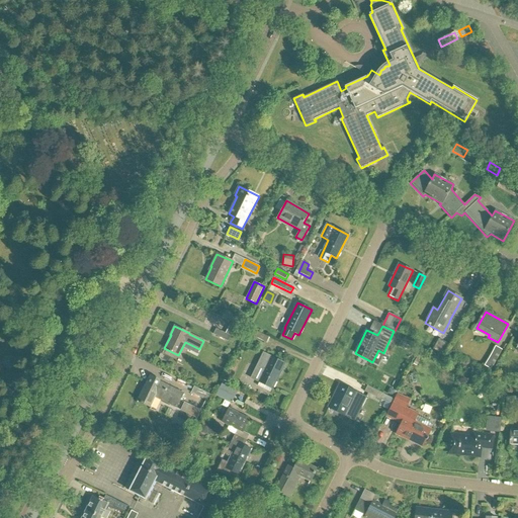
[(231,336),(217,329),(213,334),(228,342),(231,336)]
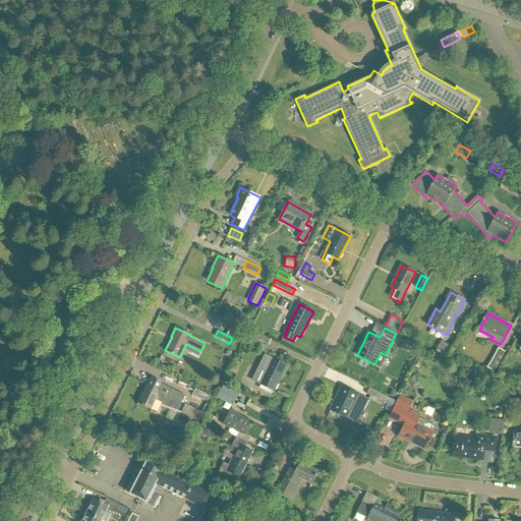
[(253,338),(268,345),(271,340),(255,333),(253,338)]
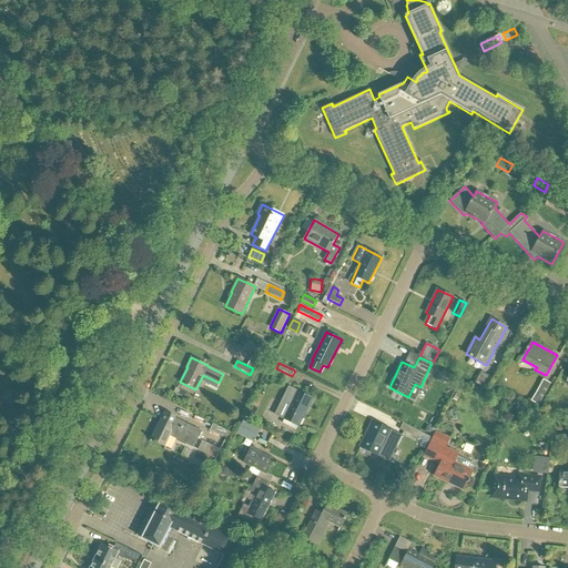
[(475,384),(485,389),(492,377),(482,372),(475,384)]
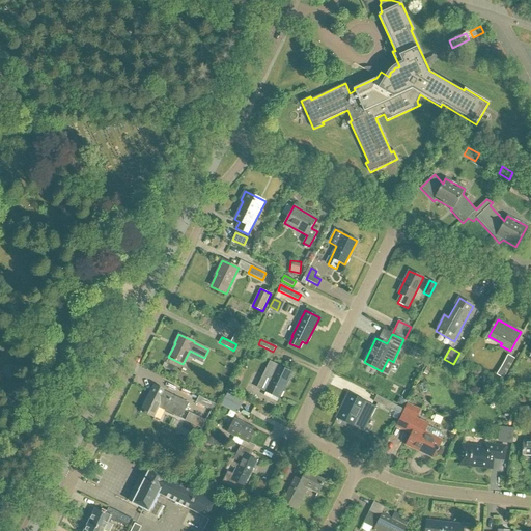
[(497,374),(503,379),(514,359),(508,355),(497,374)]
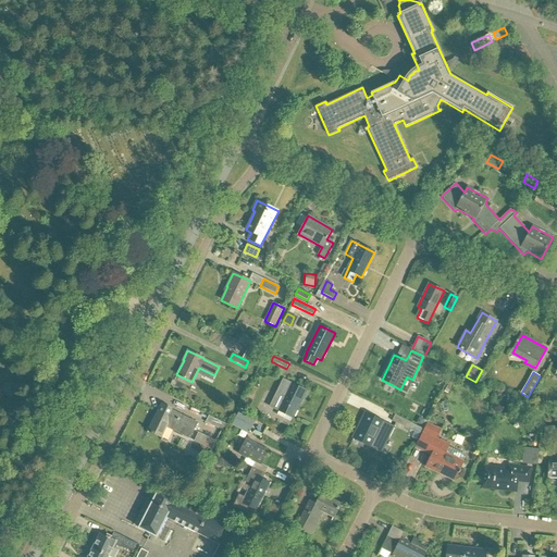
[(293,418),(306,391),(292,384),(292,383),(283,379),(269,407),(277,411),(293,418)]
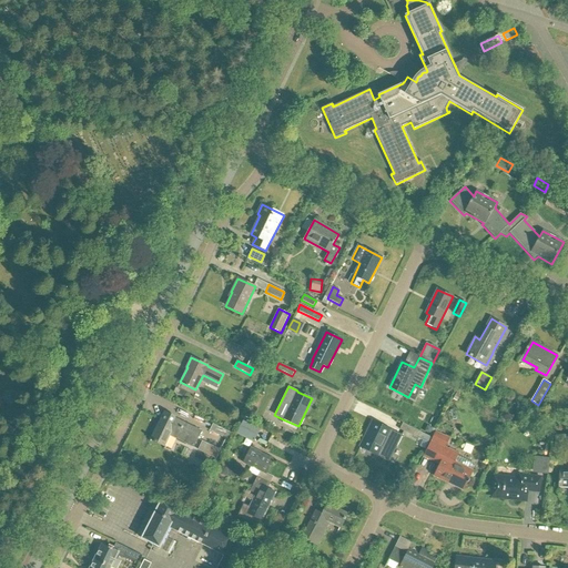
[(151,439),(164,446),(170,435),(194,447),(201,432),(174,419),(175,417),(164,413),(151,439)]
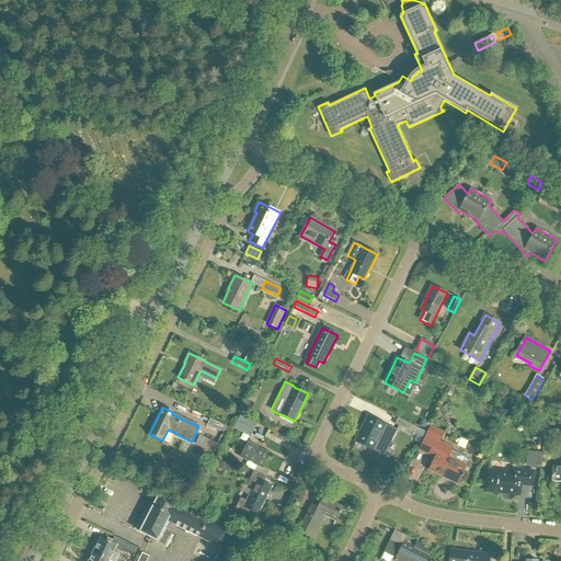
[(355,442),(370,449),(384,423),(368,415),(355,442)]
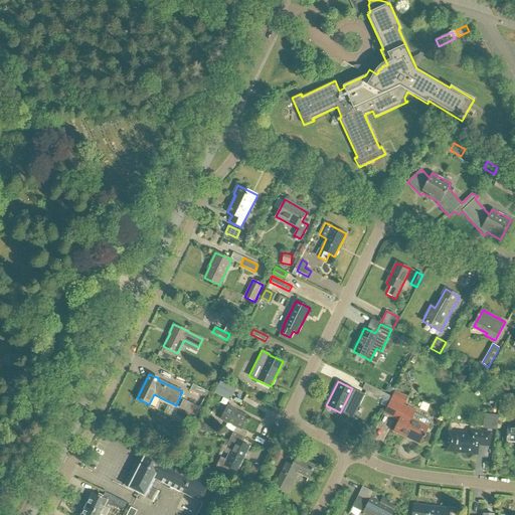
[(222,397),(228,386),(220,382),(214,393),(222,397)]
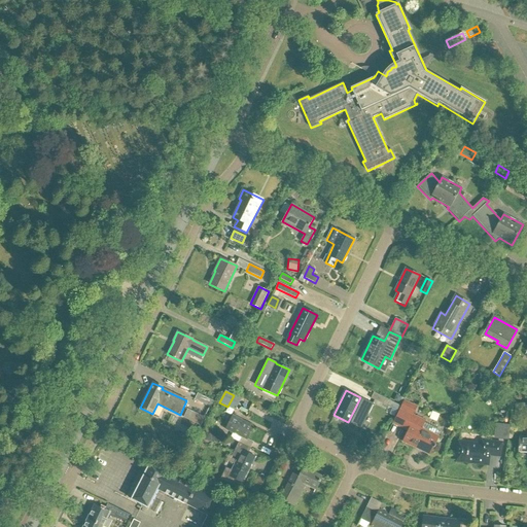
[(371,398),(388,407),(390,401),(374,393),(371,398)]
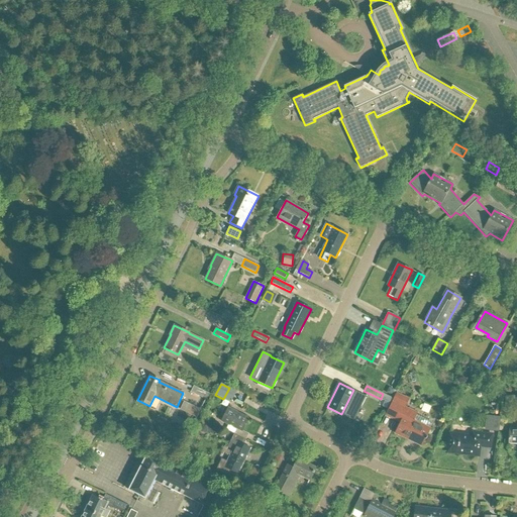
[(192,392),(206,399),(209,394),(194,387),(192,392)]
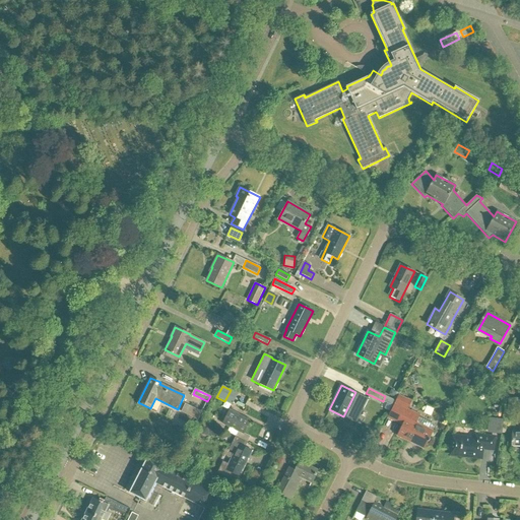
[(407,410),(411,402),(398,396),(387,418),(402,426),(397,436),(425,449),(433,432),(416,424),(419,416),(407,410)]
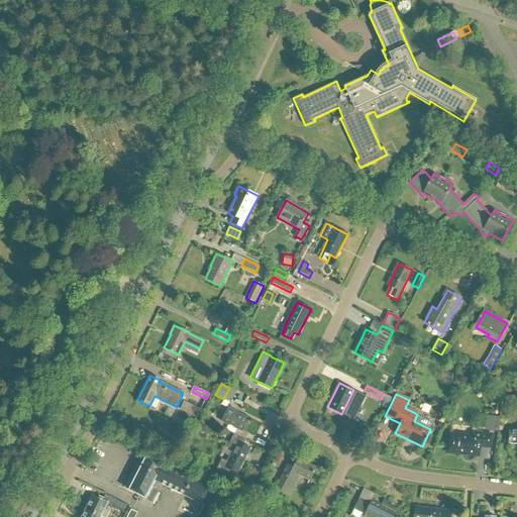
[(190,405),(186,413),(197,418),(201,410),(190,405)]
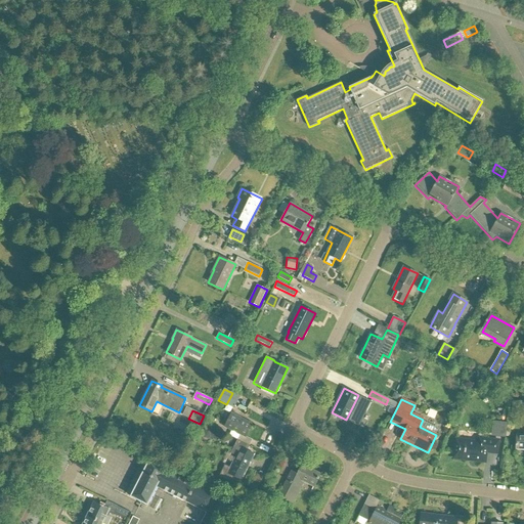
[(241,435),(237,440),(250,445),(252,440),(246,437),(252,424),(231,413),(225,427),(241,435)]
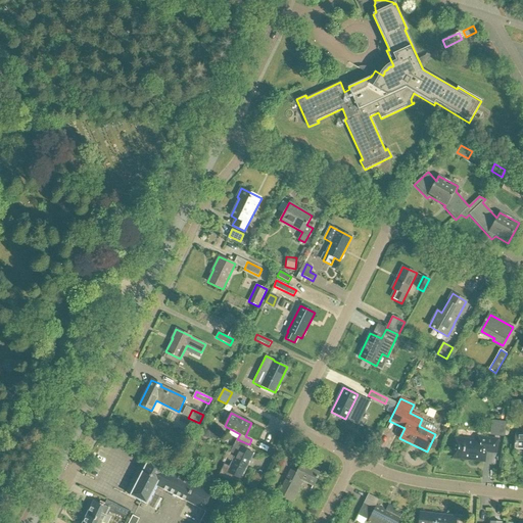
[(505,437),(507,422),(498,421),(497,436),(505,437)]
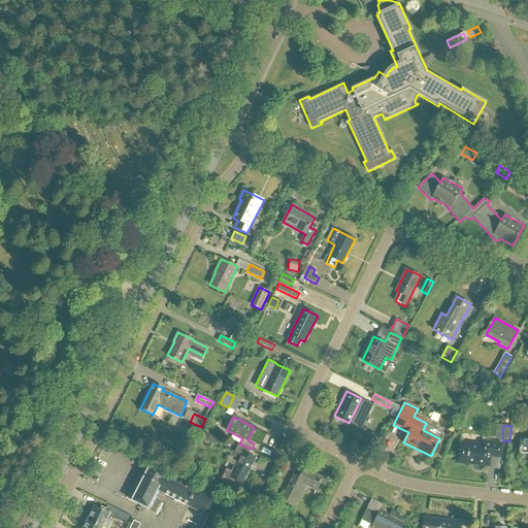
[(224,444),(227,437),(209,429),(204,440),(210,443),(211,439),(224,444)]
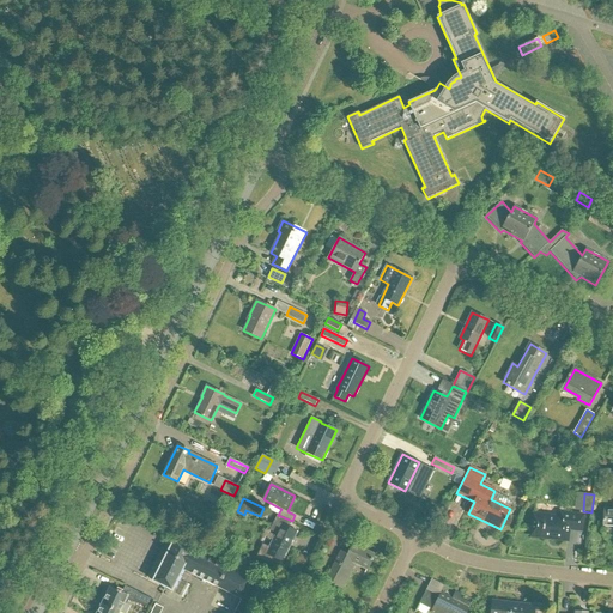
[(612,508),(604,508),(602,526),(612,527),(612,508)]
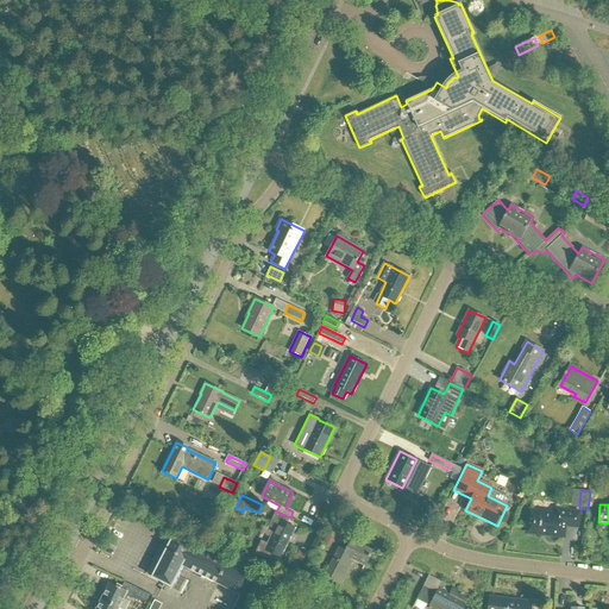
[(531,512),(528,533),(563,537),(564,526),(578,527),(579,512),(557,509),(557,514),(531,512)]
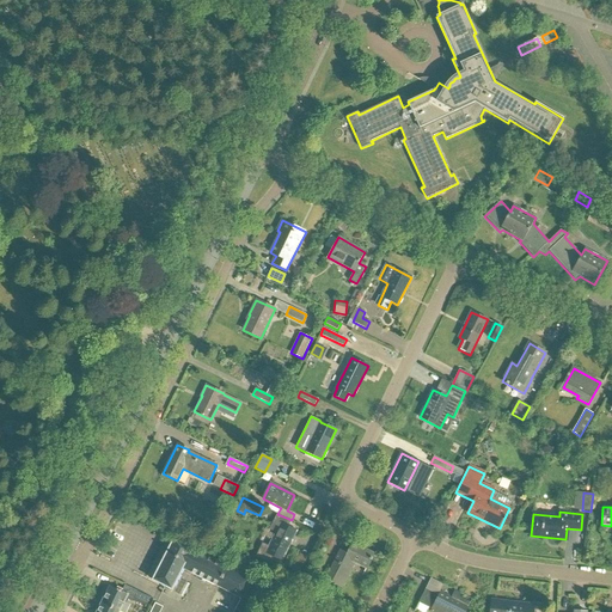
[(277,514),(269,530),(276,533),(269,546),(263,543),(256,557),(270,564),(274,557),(282,561),(297,531),(288,527),(292,520),(277,514)]
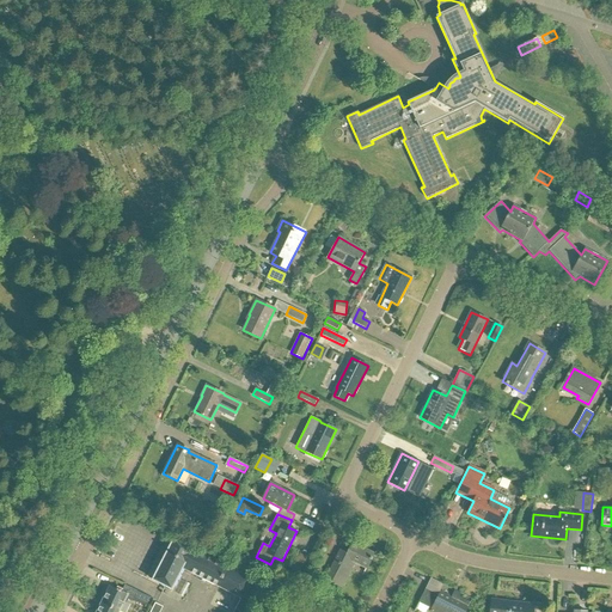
[(222,533),(215,545),(221,549),(227,537),(222,533)]
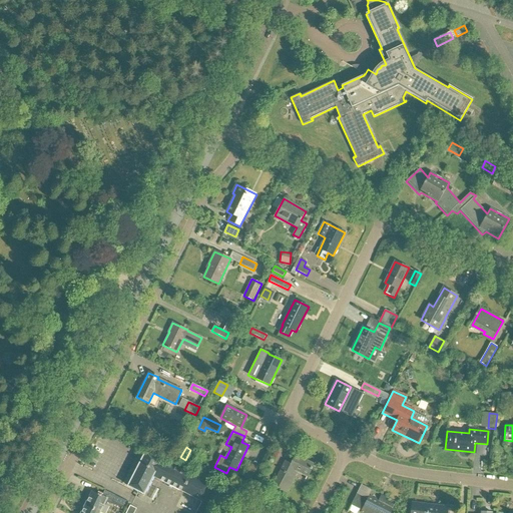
[(195,512),(134,512),(136,509),(130,506),(125,512),(210,512),(222,490),(211,484),(210,485),(161,460),(162,459),(146,451),(127,486),(144,495),(153,477),(201,502),(195,512)]
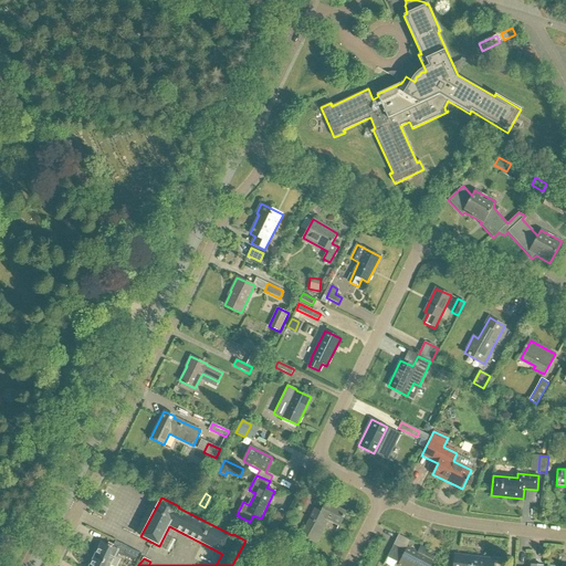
[(301,536),(315,544),(327,520),(339,526),(347,512),(326,502),(321,512),(315,509),(301,536)]
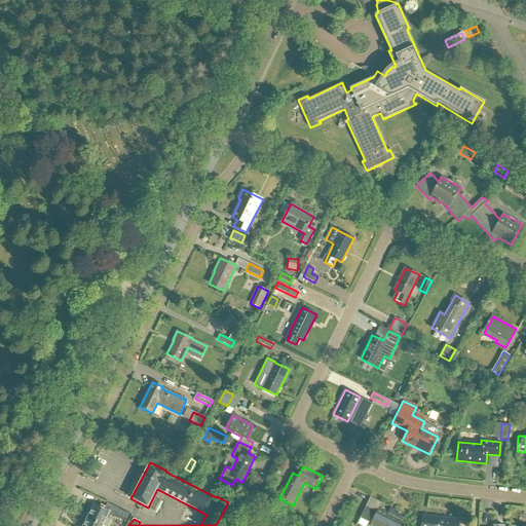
[(269,511),(275,499),(269,496),(263,508),(269,511)]
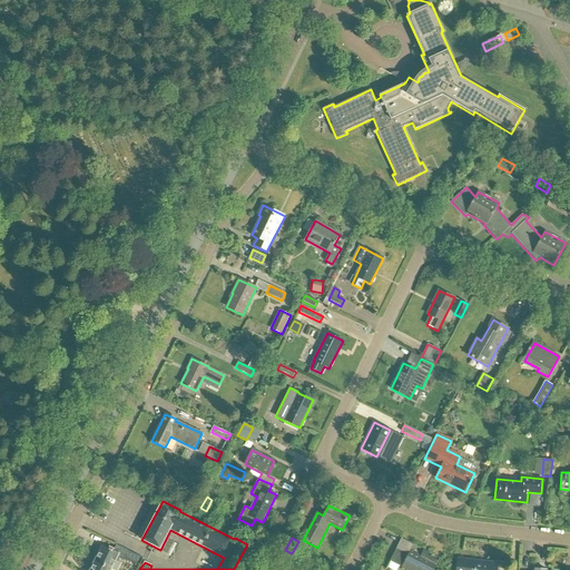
[(114,551),(102,546),(95,561),(111,569),(117,558),(137,564),(140,557),(117,544),(114,551)]
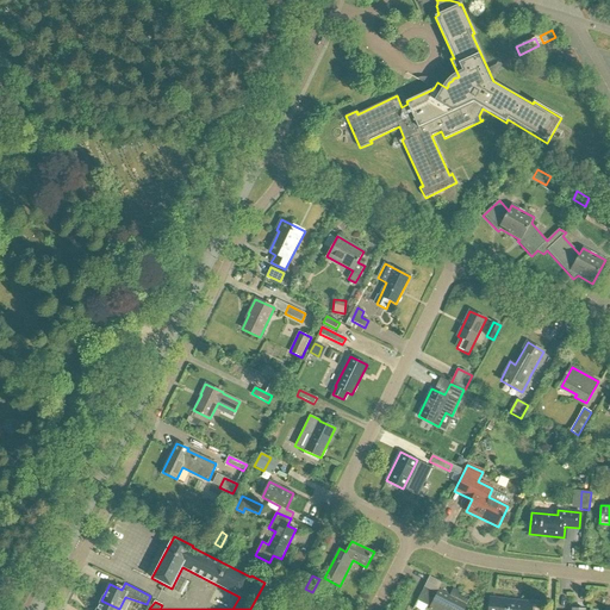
[(418,601),(430,608),(429,609),(462,609),(468,601),(458,596),(459,592),(453,590),(450,595),(440,590),(436,595),(424,589),(418,601)]
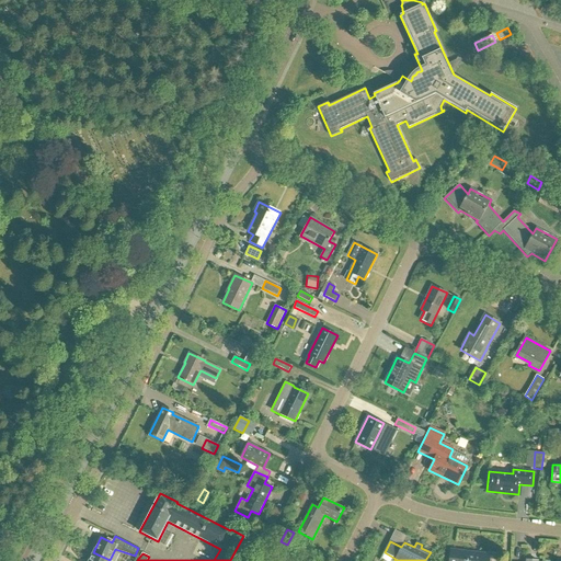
[(448,560),(489,560),(490,554),(450,550),(448,560)]
